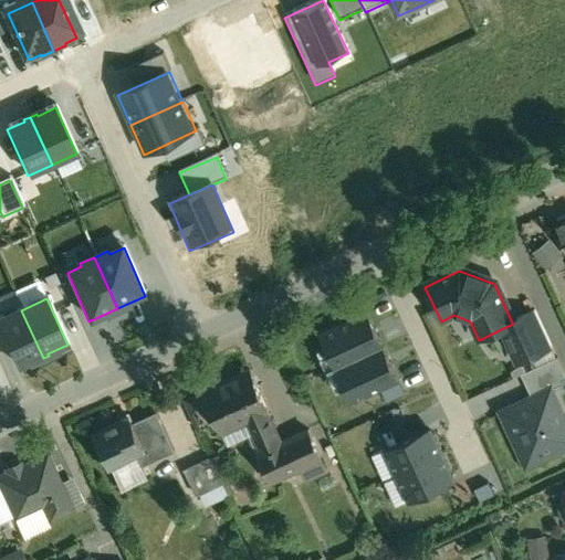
[(37,361),(43,358),(21,310),(0,319),(0,331),(17,368),(35,359),(37,361)]
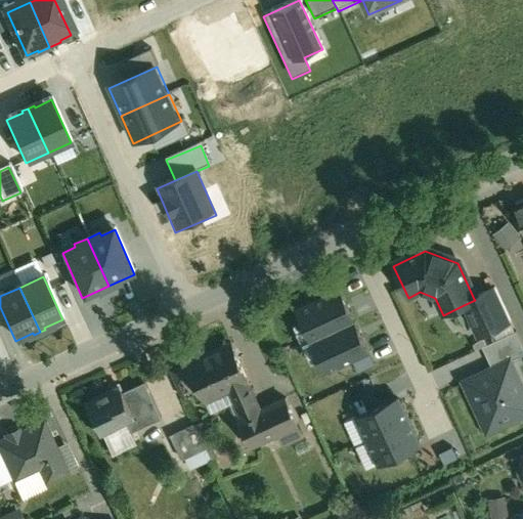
[(494,290),(474,299),(475,300),(464,305),(479,337),(510,322),(494,290)]
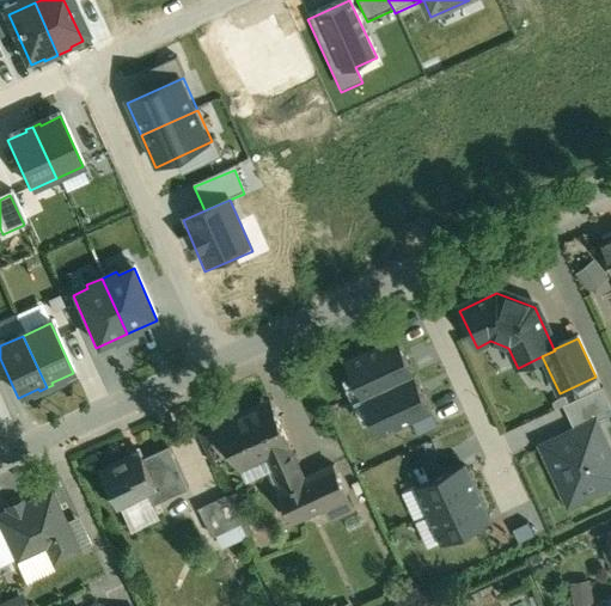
[(397,340),(344,363),(362,402),(414,378),(397,340)]
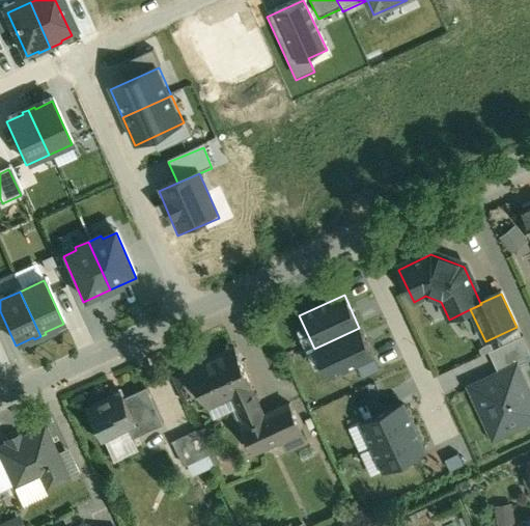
[(359,328),(314,349),(329,381),(374,360),(359,328)]
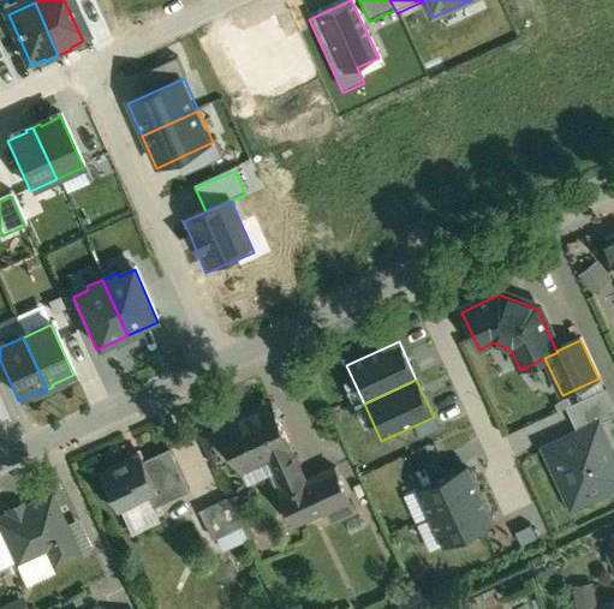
[(566,410),(578,435),(598,425),(598,427),(613,419),(613,411),(604,392),(566,410)]
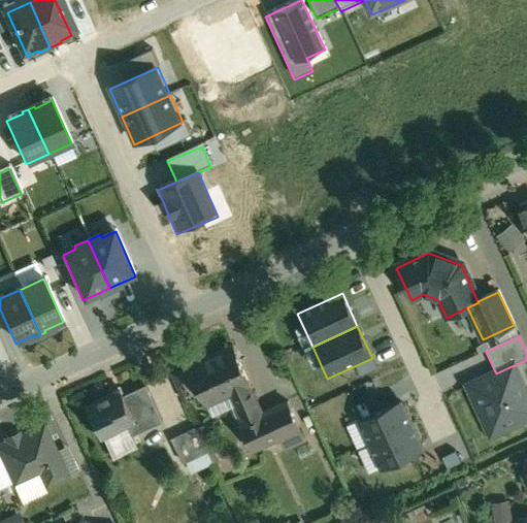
[(234,347),(190,366),(206,403),(232,392),(245,422),(261,415),(249,385),(251,384),(234,347)]
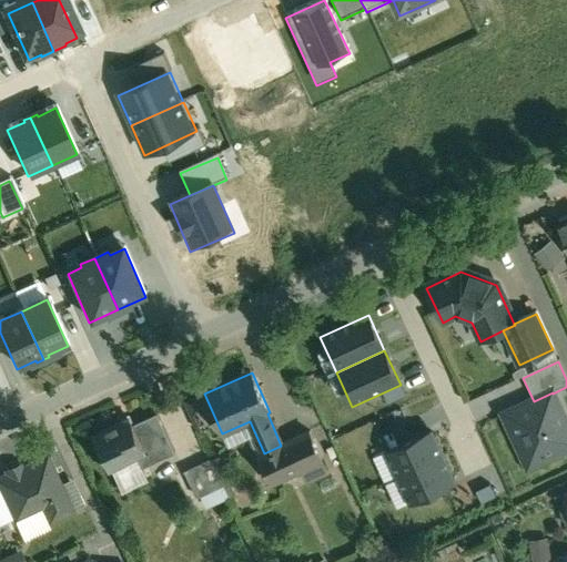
[(534,401),(502,416),(522,459),(542,450),(548,462),(566,452),(566,425),(553,394),(553,392),(534,401)]
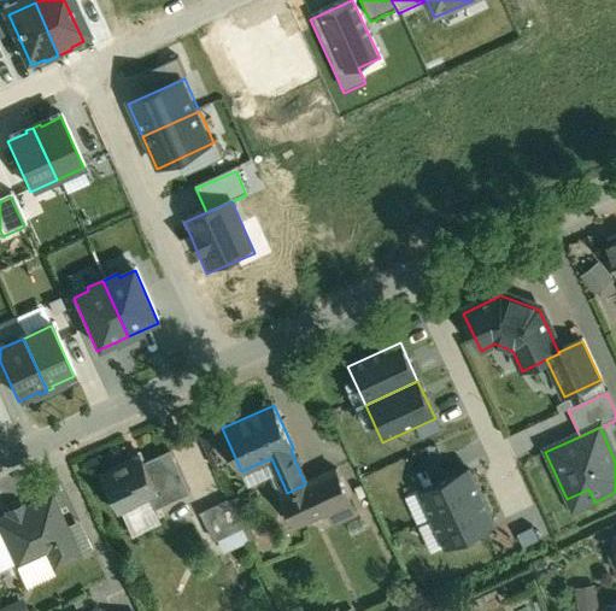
[(140,458),(97,477),(113,516),(150,499),(154,511),(189,495),(170,453),(144,465),(140,458)]
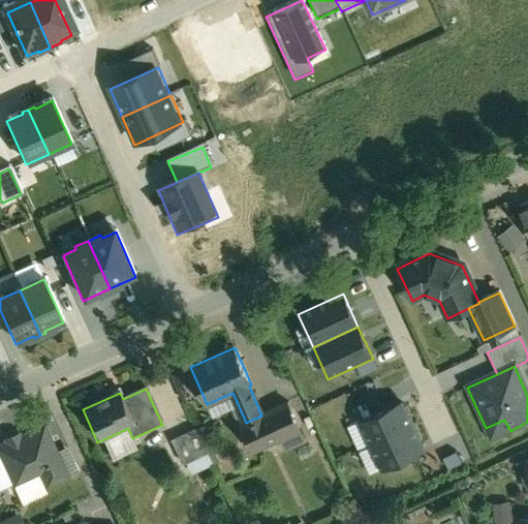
[(246,423),(241,425),(252,450),(300,429),(288,403),(246,423)]
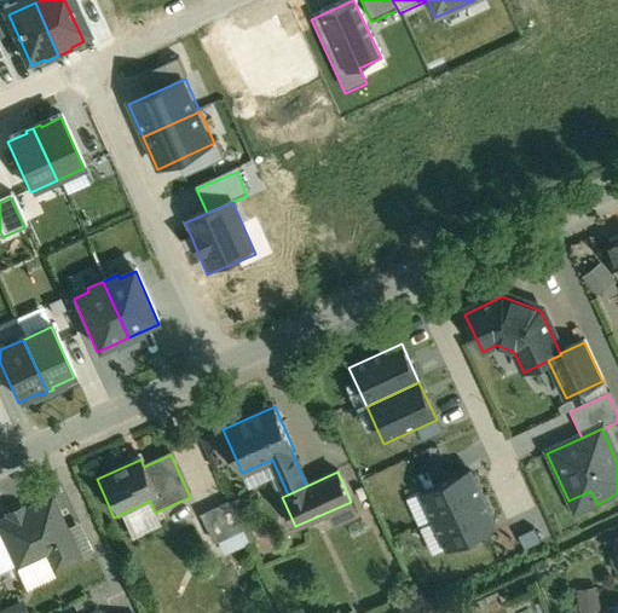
[(457,476),(419,495),(433,524),(484,499),(473,476),(461,483),(457,476)]
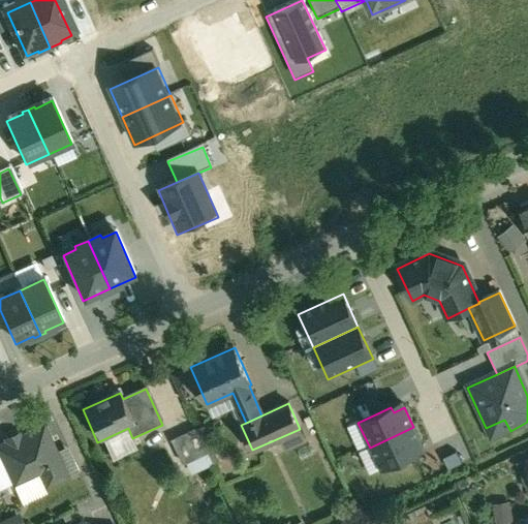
[(413,427),(370,448),(381,472),(414,457),(411,452),(423,448),(413,427)]
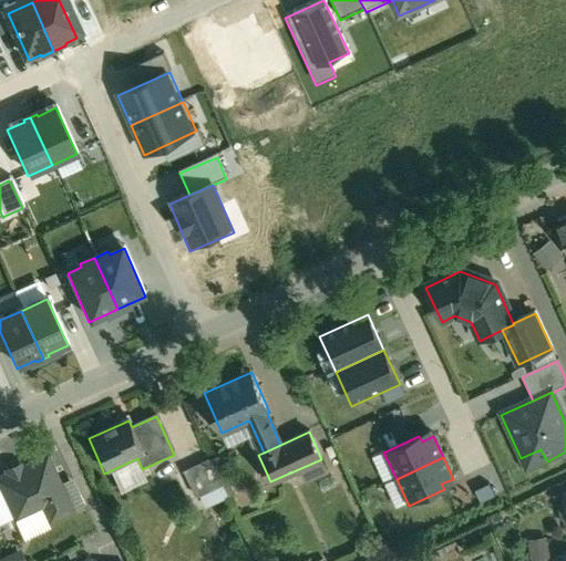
[(45,459),(0,480),(0,494),(12,521),(13,522),(40,510),(42,511),(48,523),(71,513),(59,487),(45,459)]
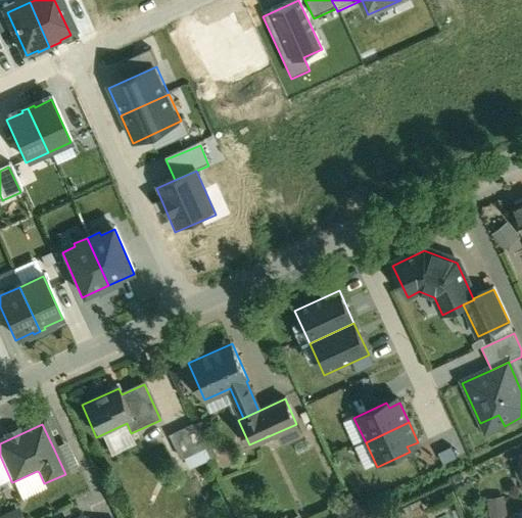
[(195,426),(170,438),(180,461),(205,449),(195,426)]
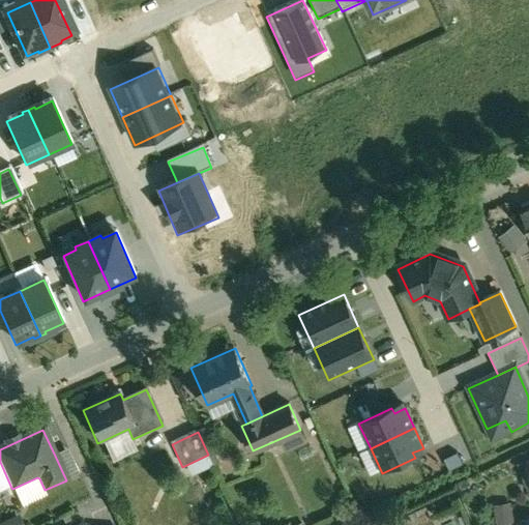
[(66,450),(55,456),(66,480),(69,478),(65,470),(74,466),(66,450)]
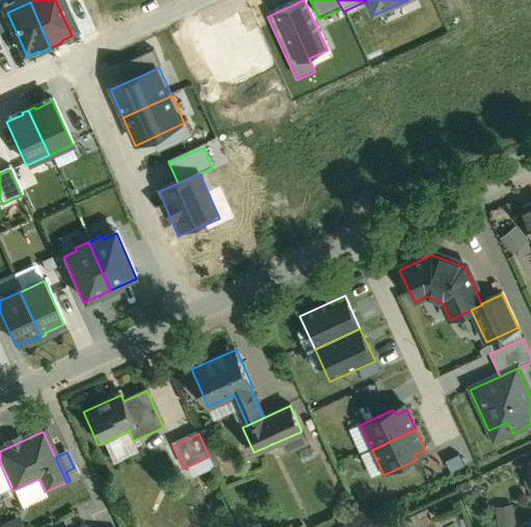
[(0,495),(11,490),(0,464),(0,495)]
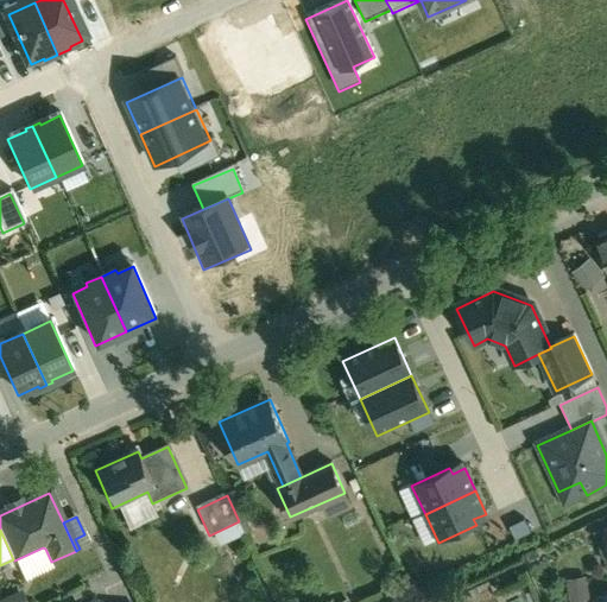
[(84,534),(75,539),(80,549),(89,544),(84,534)]
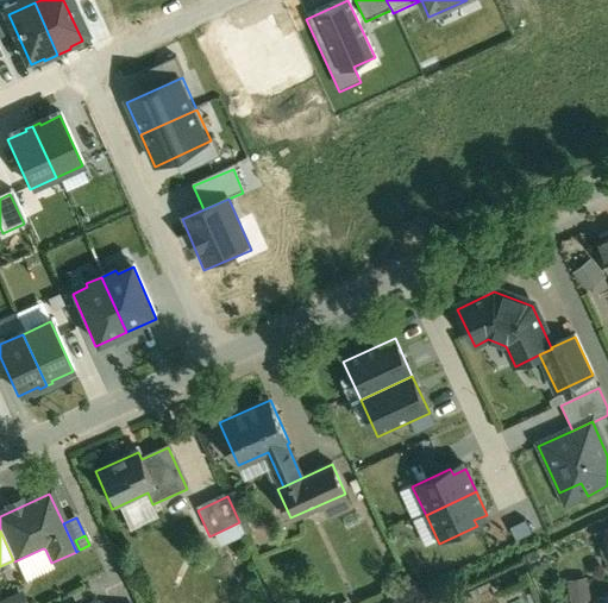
[(583,602),(581,580),(565,582),(568,602),(583,602)]
